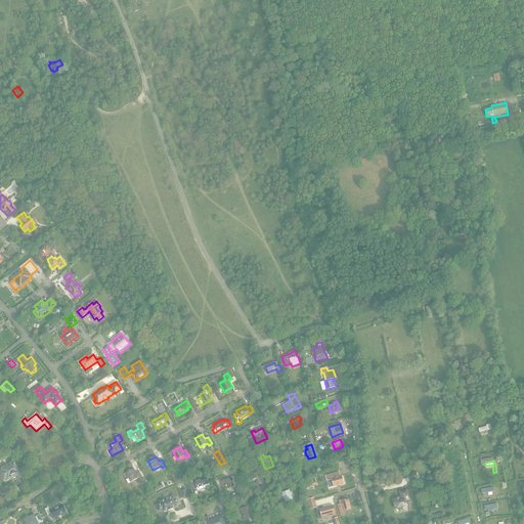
[(18,469),(17,469),(13,462),(1,469),(1,470),(0,471),(0,474),(3,480),(6,478),(7,479),(10,476),(11,477),(15,475),(20,472),(18,469)]
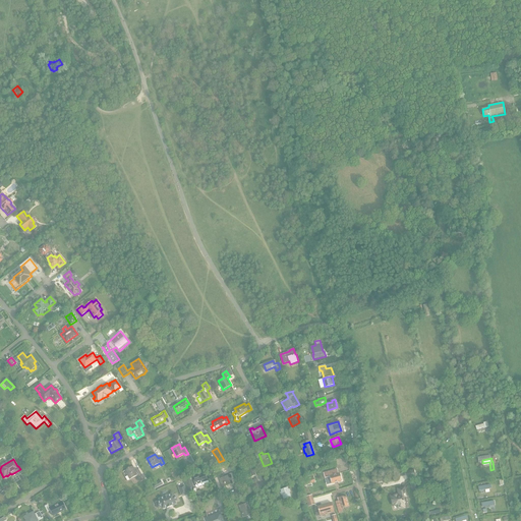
[(138,469),(135,470),(132,466),(125,470),(127,475),(125,477),(127,480),(137,475),(140,481),(145,478),(142,475),(141,475),(138,469)]
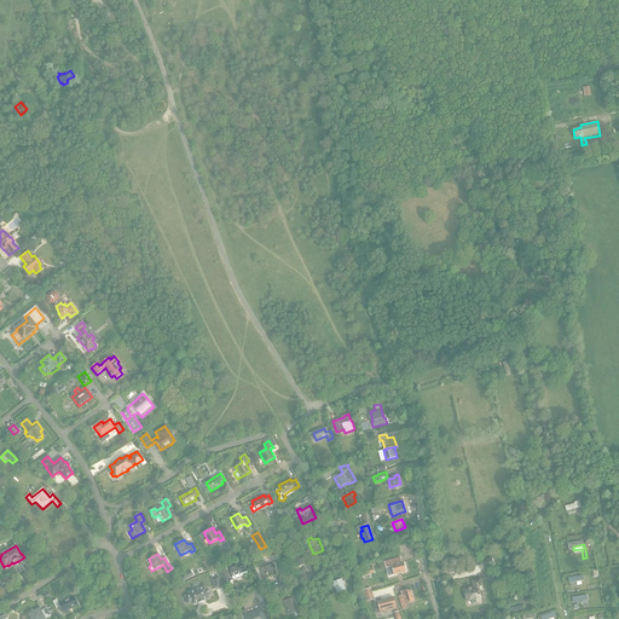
[(288,559),(293,568),(302,565),(300,559),(302,557),(301,554),(288,559)]
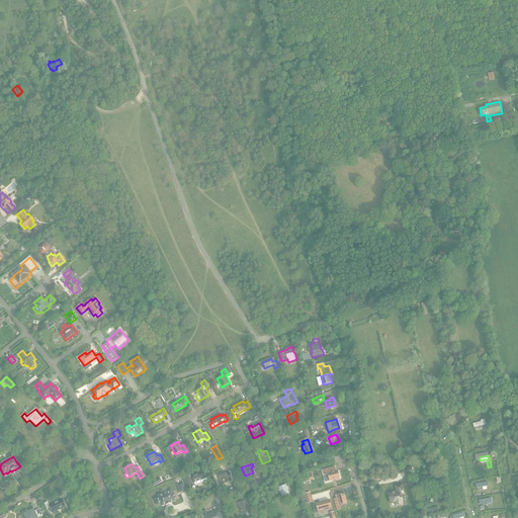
[(335,470),(334,466),(322,470),(323,475),(327,473),(329,481),(339,478),(337,469),(335,470)]
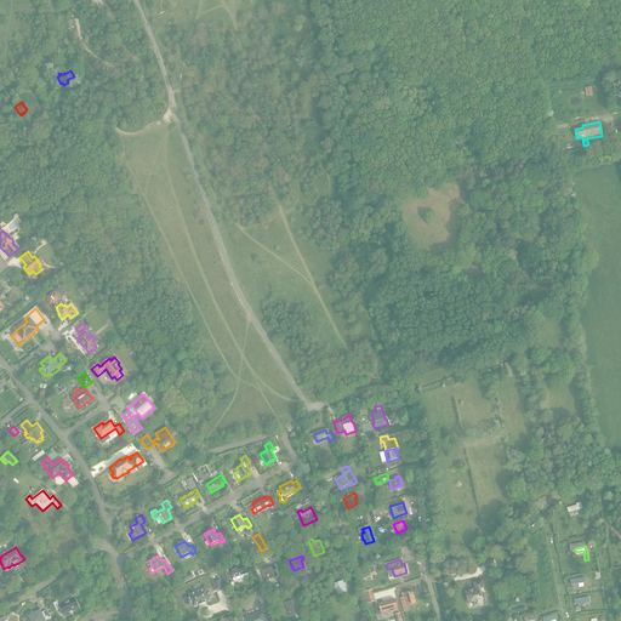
[(275,573),(274,573),(273,570),(275,570),(274,565),(258,571),(263,582),(277,576),(275,573)]
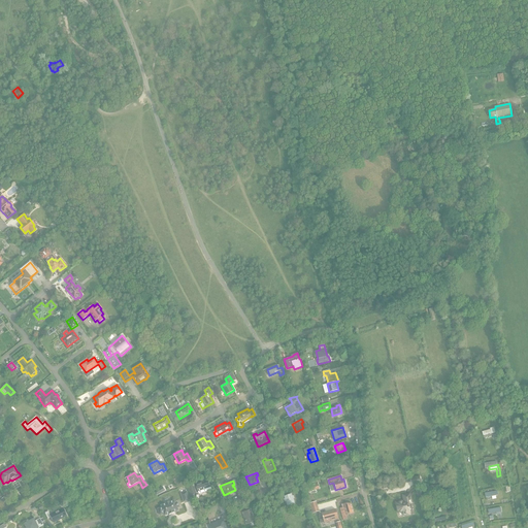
[(199,494),(211,489),(208,482),(199,485),(199,483),(195,484),(199,494)]
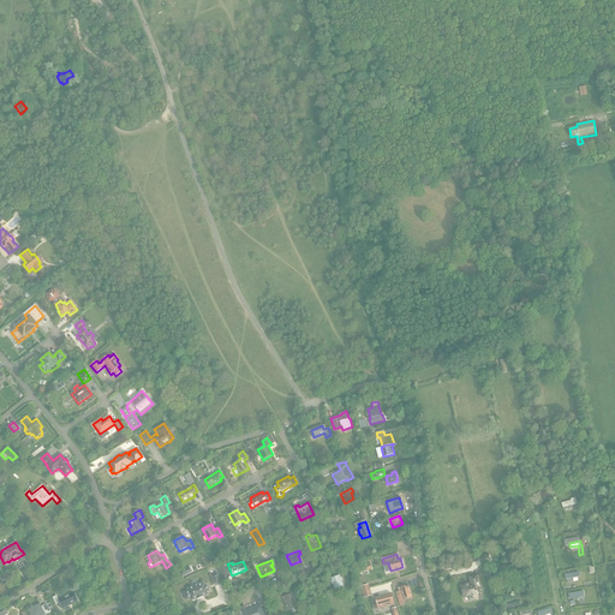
[(218,572),(210,574),(214,584),(221,581),(218,572)]
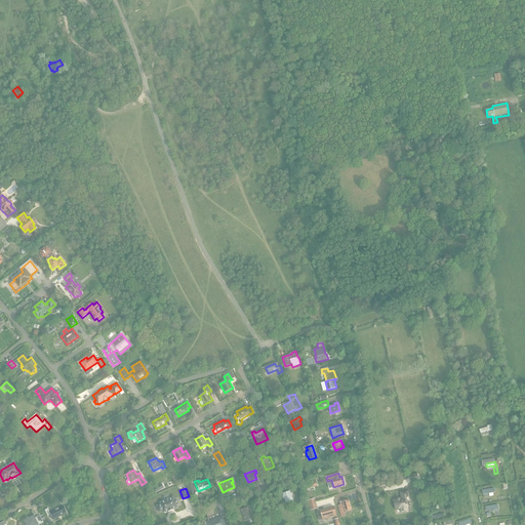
[(499,497),(498,488),(493,488),(494,492),(489,492),(489,495),(490,498),(499,497)]
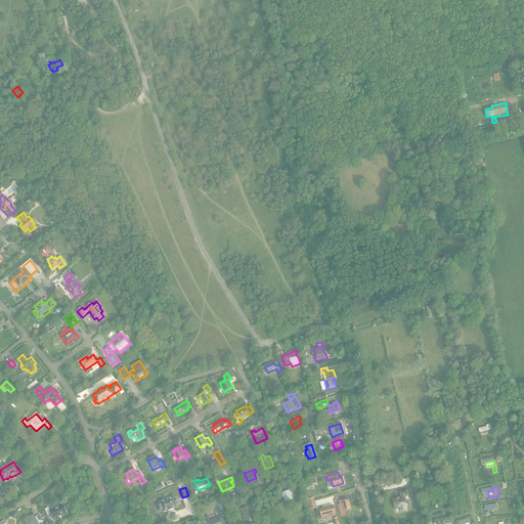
[(291,492),(290,492),(289,490),(282,492),(282,495),(281,495),(282,497),(284,497),(285,500),(292,498),(291,495),(292,494),(291,492)]
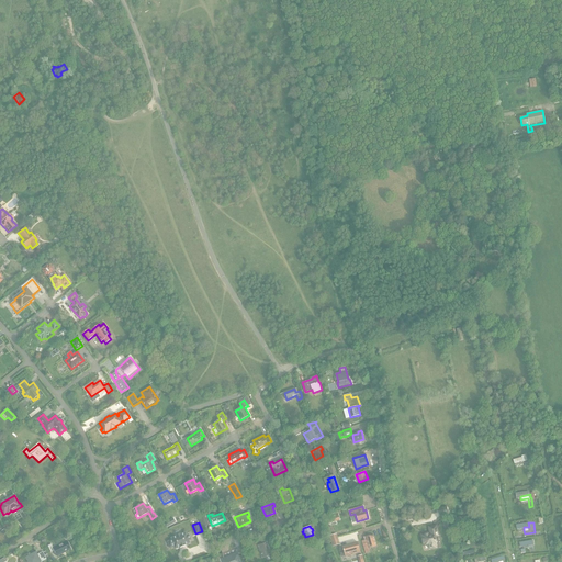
[(424,546),(428,544),(429,547),(429,548),(430,548),(431,548),(435,548),(434,544),(437,544),(434,534),(437,532),(437,531),(437,529),(436,526),(429,527),(430,534),(428,535),(428,534),(427,534),(426,532),(426,534),(425,534),(425,535),(424,535),(423,537),(424,546)]
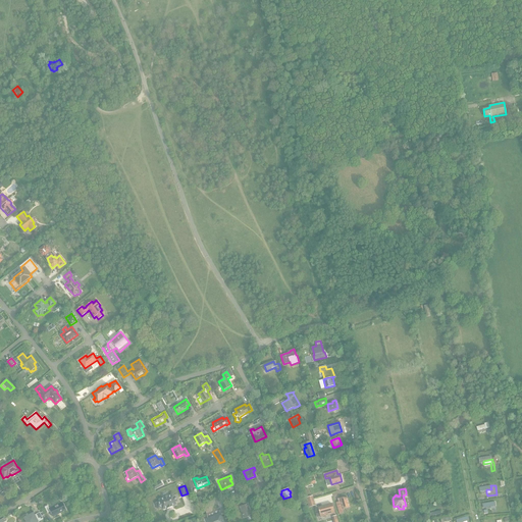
[(160,502),(158,503),(160,508),(162,508),(163,510),(167,508),(167,509),(172,507),(171,506),(175,505),(175,503),(177,502),(175,497),(173,497),(172,494),(168,497),(167,496),(163,498),(163,499),(159,500),(160,502)]
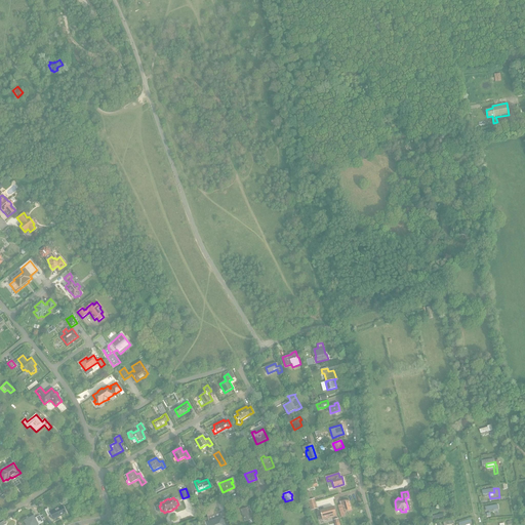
[(349,500),(347,501),(347,499),(342,500),(344,502),(341,502),(341,505),(345,512),(352,510),(349,500)]
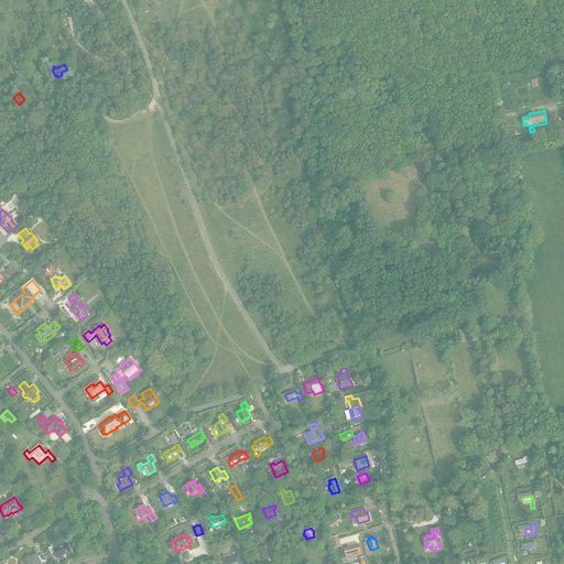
[(57,559),(71,552),(66,543),(53,550),(52,546),(47,548),(51,554),(54,553),(57,559)]
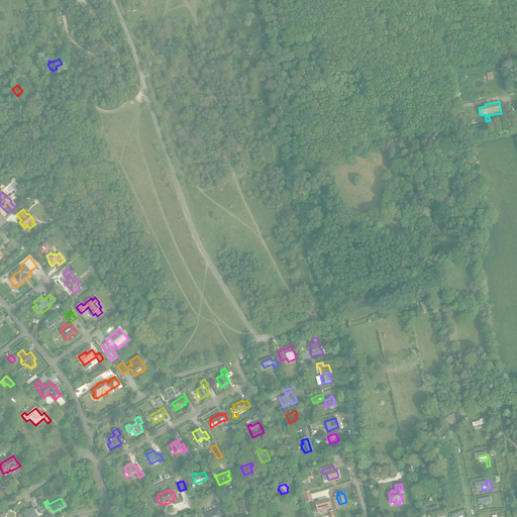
[(246,511),(249,510),(245,499),(237,502),(241,511),(245,510),(246,511)]
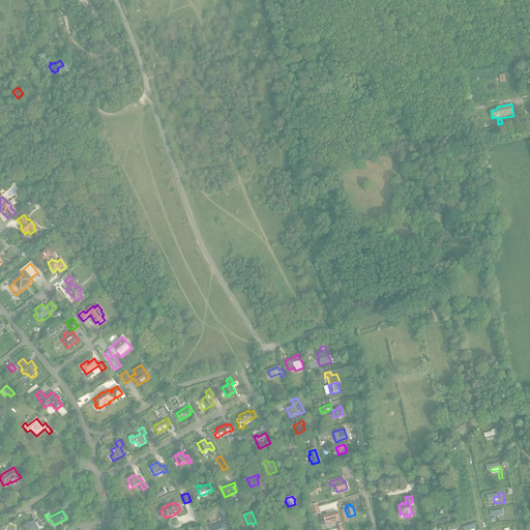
[(325,525),(340,521),(336,511),(322,516),(325,525)]
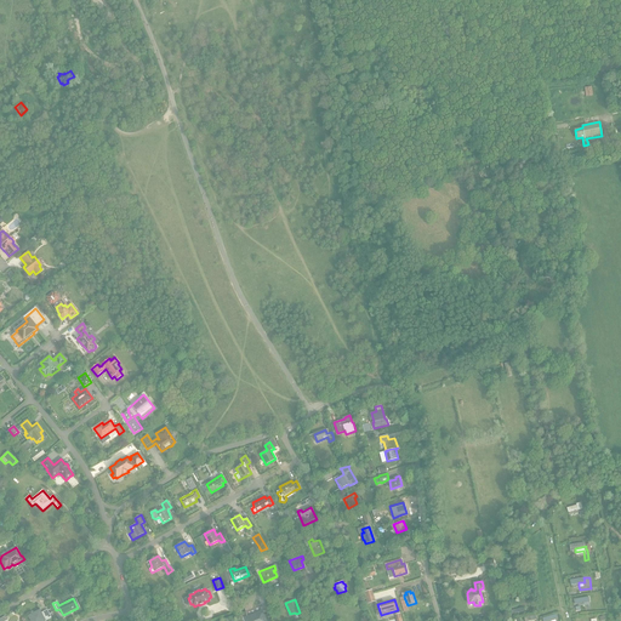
[(47,610),(41,613),(39,609),(28,615),(30,620),(45,620),(46,620),(51,619),(47,610)]
